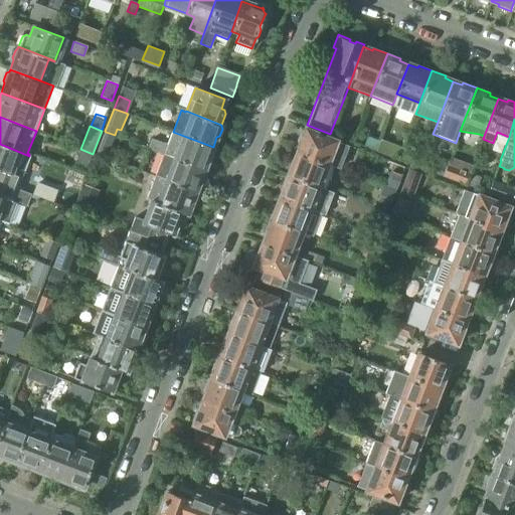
[(300,144),(297,154),(327,165),(336,142),(306,130),(305,132),(303,132),(301,133),(298,141),(298,144),(300,144)]
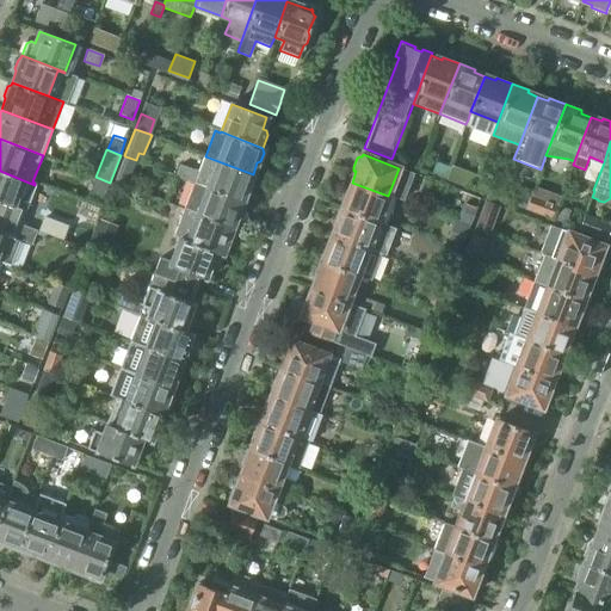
[(136,160),(125,156),(115,184),(125,187),(136,160)]
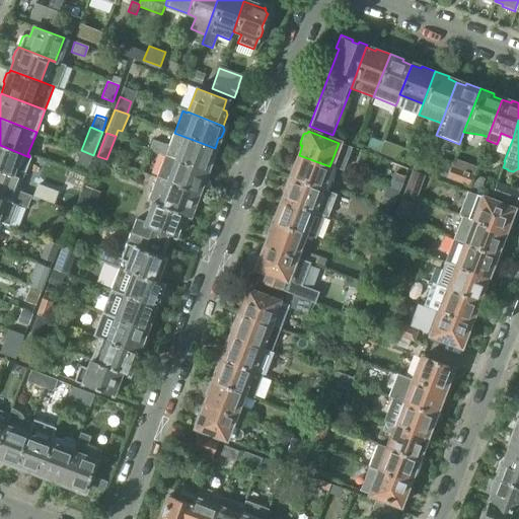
[(149,150),(164,156),(206,171),(210,161),(212,160),(215,152),(214,150),(215,148),(174,133),(169,146),(164,145),(153,141),(149,150)]
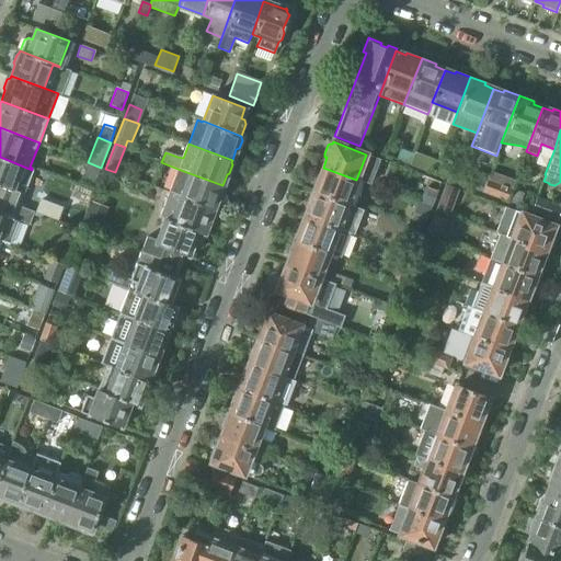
[(410,165),(421,169),(425,157),(414,152),(410,165)]
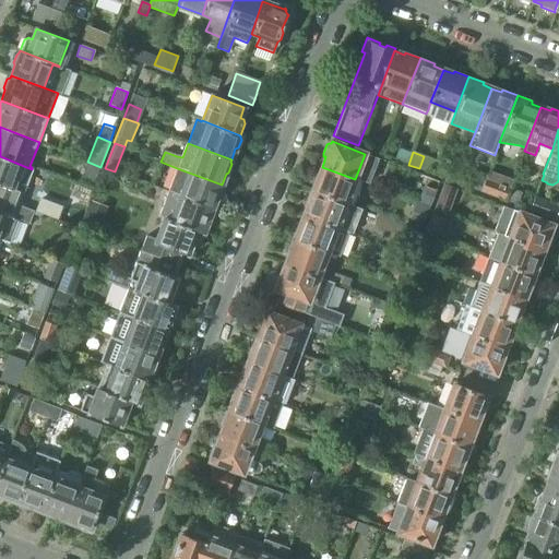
[(0,198),(18,205),(32,169),(0,156),(0,198)]
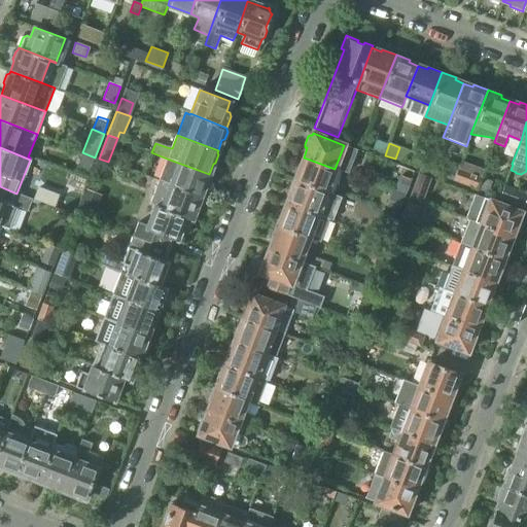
[(95,157),(82,152),(74,175),(86,180),(95,157)]
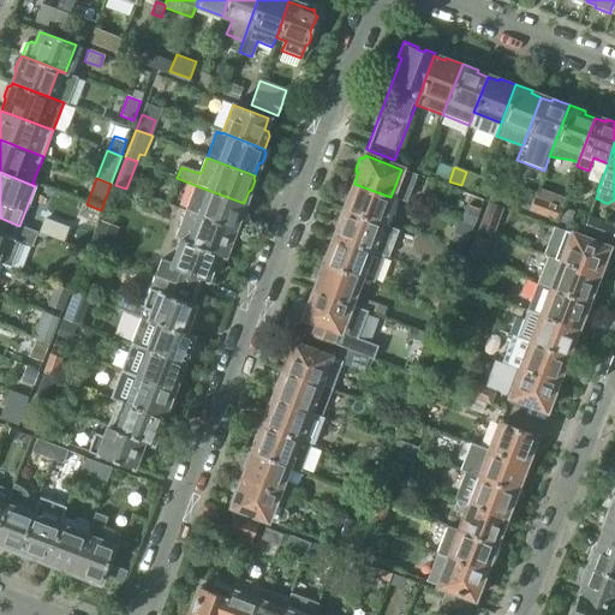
[(348,192),(341,209),(380,224),(390,197),(354,184),(351,193),(348,192)]
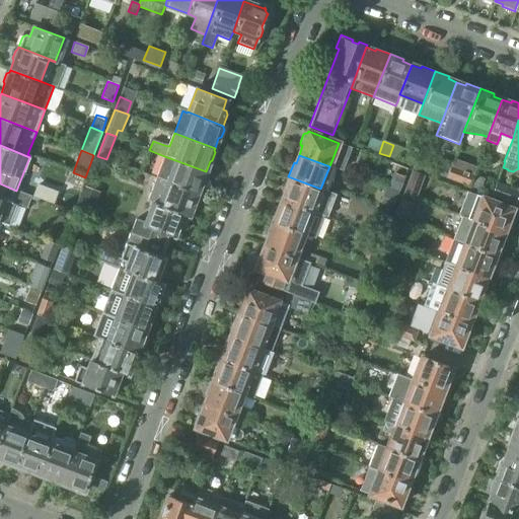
[(415,166),(423,169),(427,158),(419,155),(415,166)]
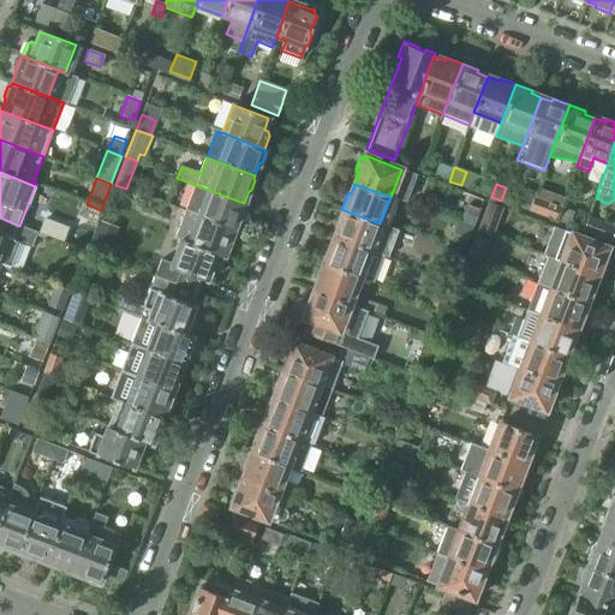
[(185,212),(233,230),(234,227),(238,226),(242,216),(240,214),(244,203),(195,185),(185,212)]
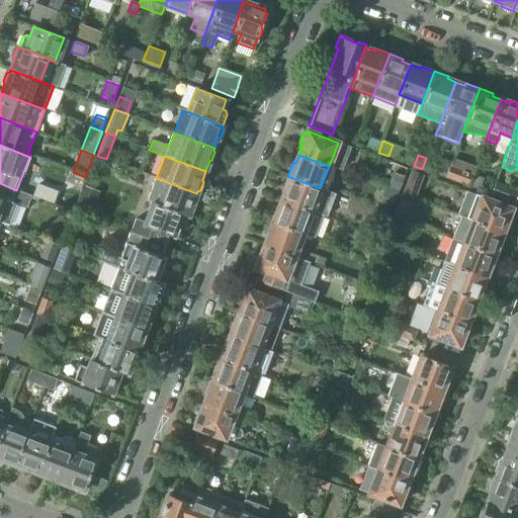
[(436,176),(445,179),(445,178),(450,165),(451,163),(442,160),(436,176)]
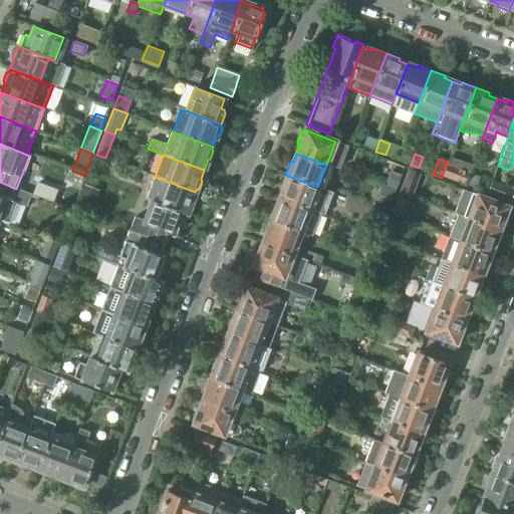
[(442,178),(452,181),(464,185),(468,172),(447,164),(442,177),(442,178)]
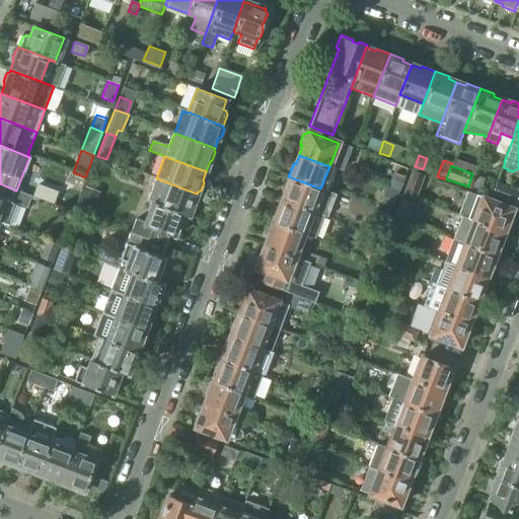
[(416,199),(425,175),(412,170),(403,194),(416,199)]
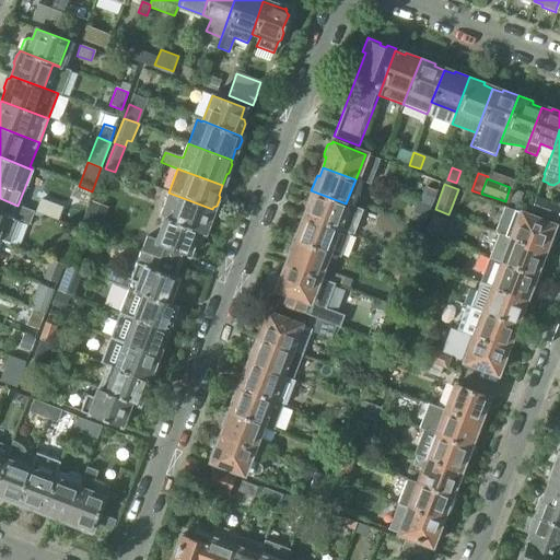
[(419,202),(429,207),(431,207),(438,189),(426,185),(419,202)]
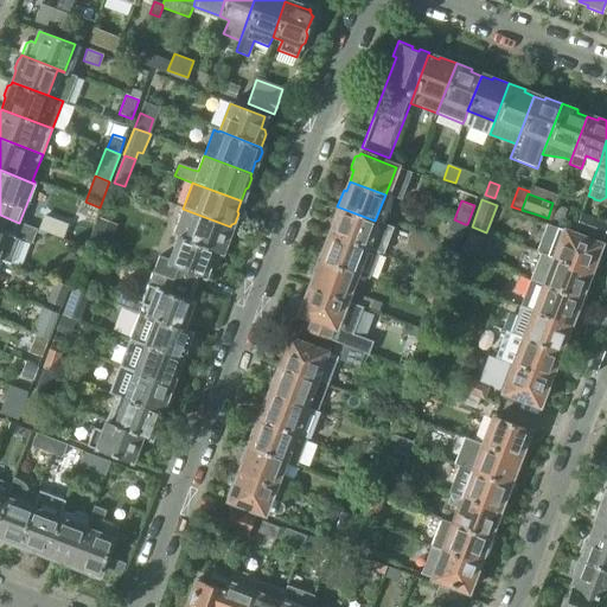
[(333,223),(330,234),(376,251),(379,242),(369,238),(375,221),(337,206),(331,222),(333,223)]
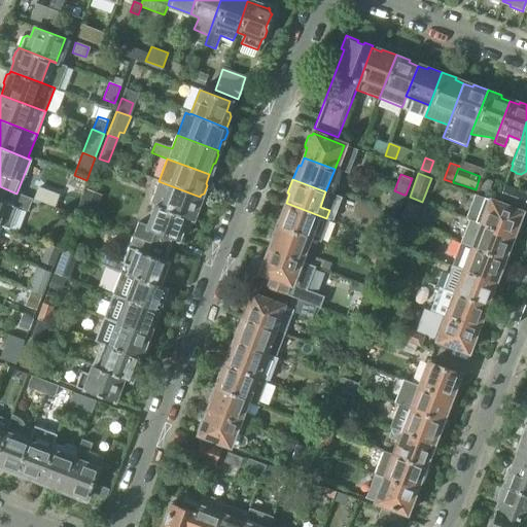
[(149,205),(154,207),(191,220),(192,218),(195,216),(198,209),(197,207),(200,197),(159,181),(149,205)]
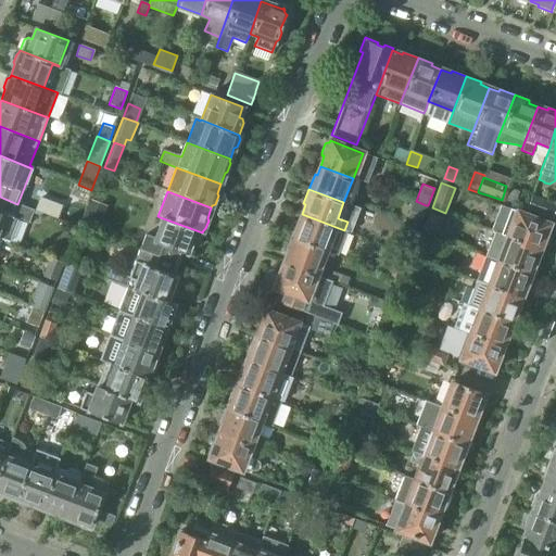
[(0,239),(1,240),(2,238),(10,241),(17,218),(28,223),(35,211),(17,204),(0,197),(0,239)]
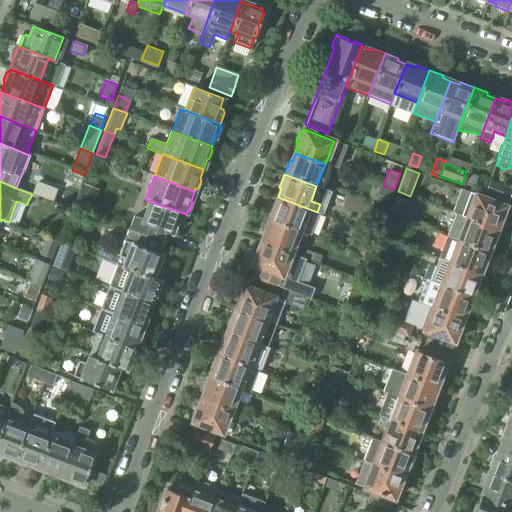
[(485,192),(507,201),(511,189),(490,181),(485,192)]
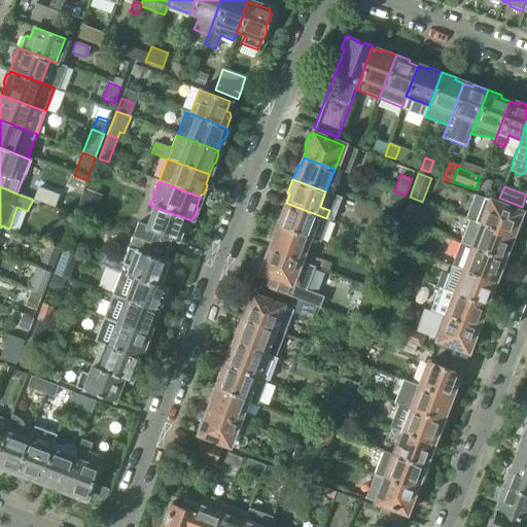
[(475,196),(465,218),(512,235),(520,212),(475,196)]
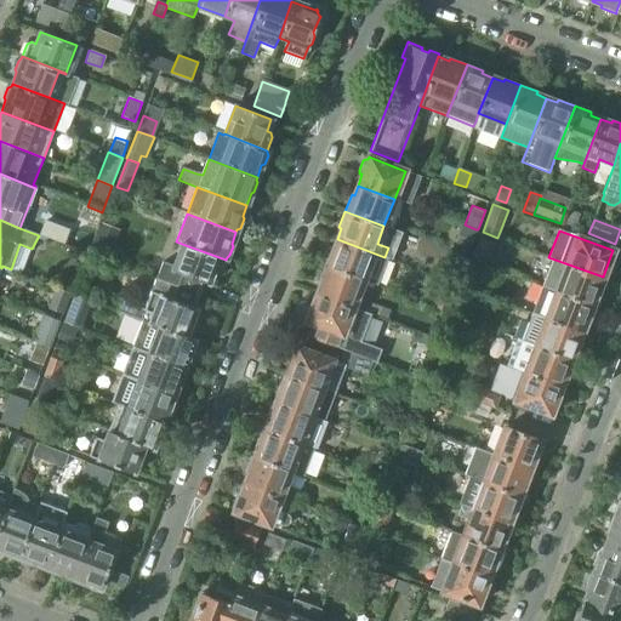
[(472,258),(473,260),(488,265),(496,244),(479,238),(472,258)]
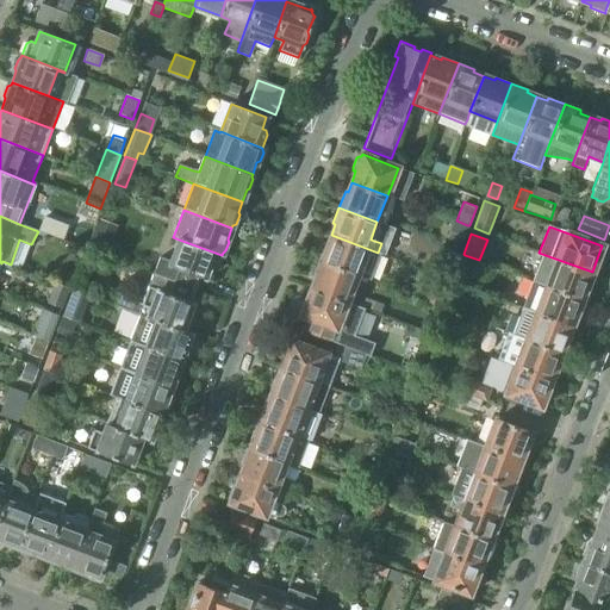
[(318,261),(356,275),(369,280),(380,254),(378,254),(378,253),(331,235),(327,246),(324,244),(318,261)]
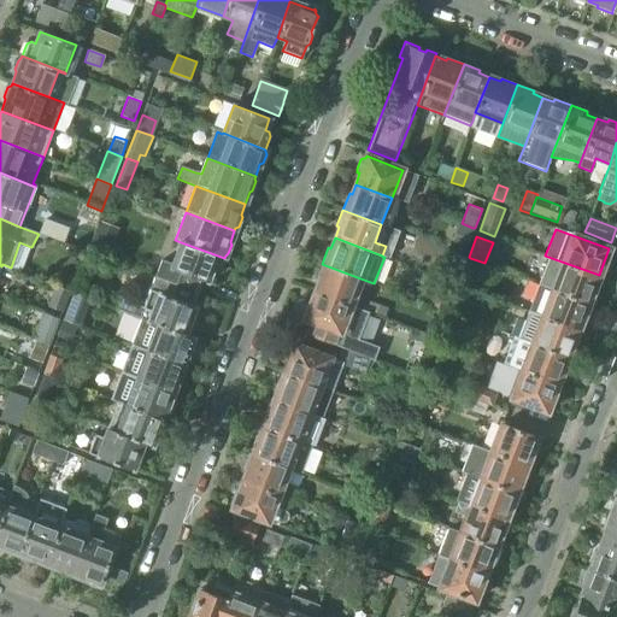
[(162,260),(154,277),(198,294),(203,281),(207,282),(211,271),(216,272),(219,270),(224,258),(181,242),(172,265),(162,260)]
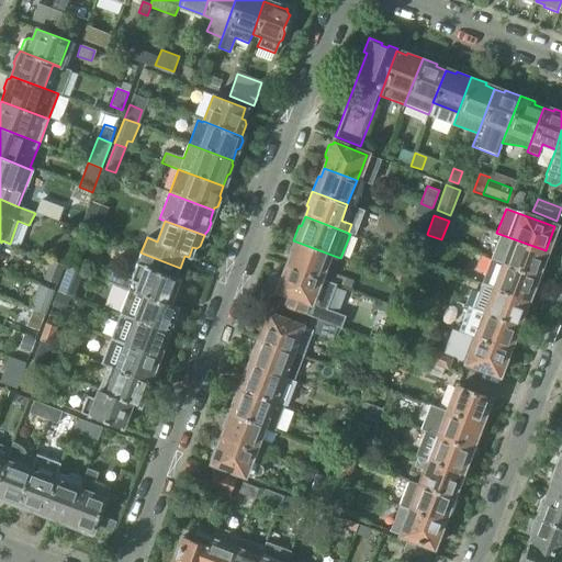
[(408,228),(402,245),(413,249),(419,233),(408,228)]
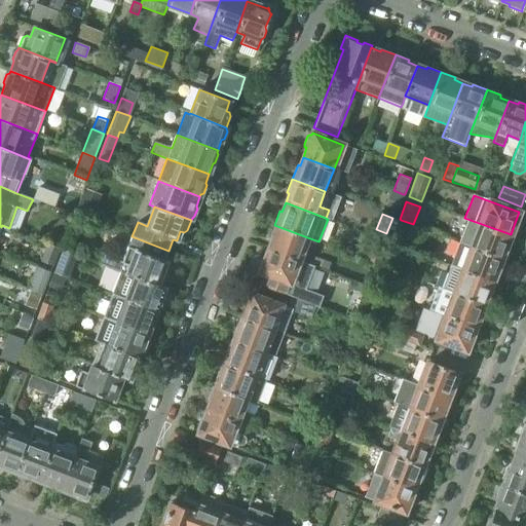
[(466,219),(458,241),(503,259),(509,246),(506,245),(511,234),(464,218),(466,219)]
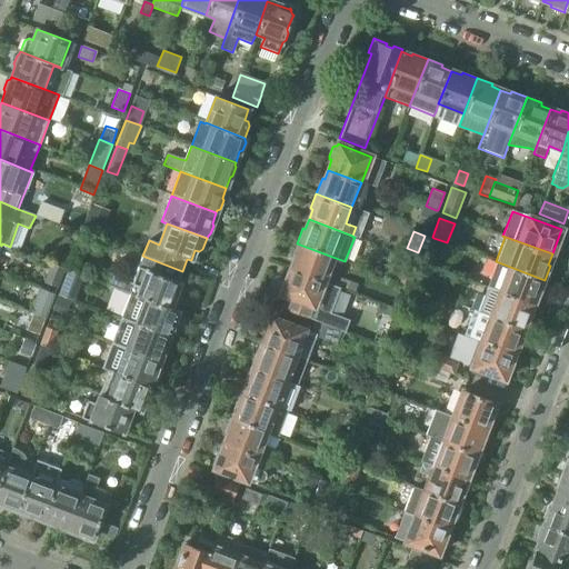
[(423,262),(438,268),(447,242),(433,238),(432,237),(422,262),(423,262)]
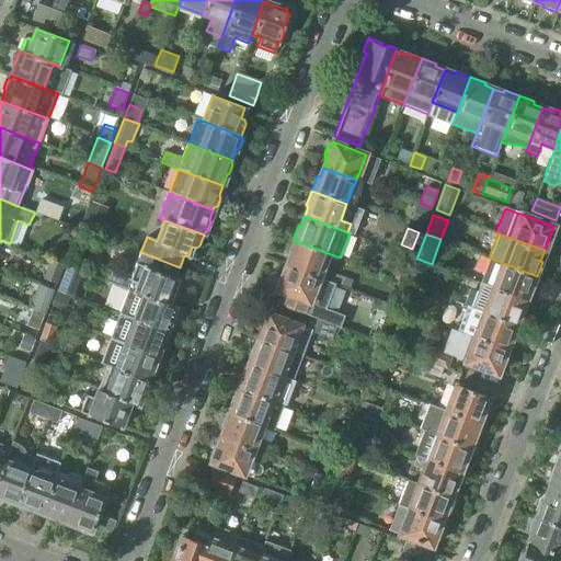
[(289,255),(286,265),(318,278),(328,253),(293,240),(287,254),(289,255)]
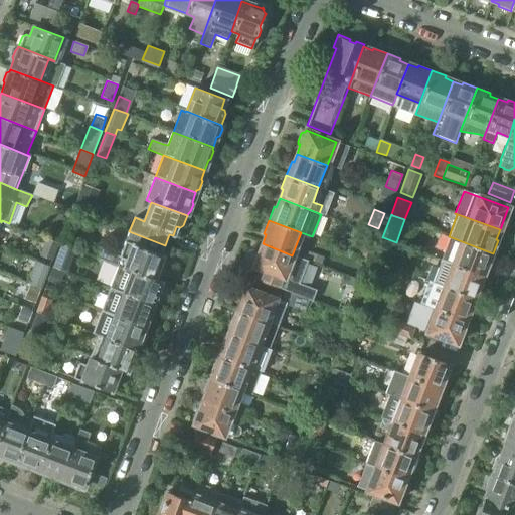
[(98,259),(118,267),(119,267),(161,282),(161,281),(154,279),(158,269),(161,267),(163,262),(162,258),(163,256),(161,255),(165,245),(129,231),(120,256),(116,255),(115,252),(103,247),(102,247),(98,259)]
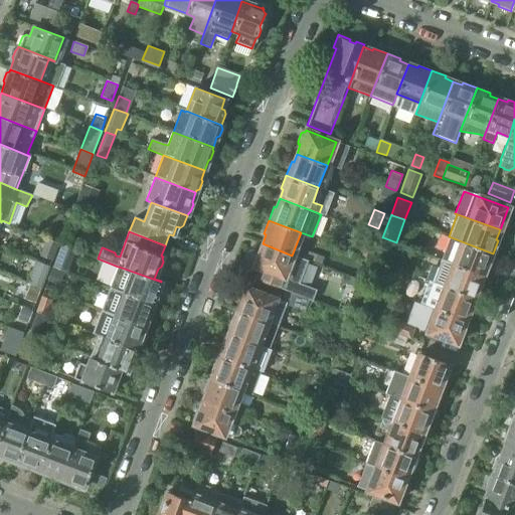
[(448,236),(440,259),(483,276),(486,267),(488,268),(493,253),(449,236),(448,236)]
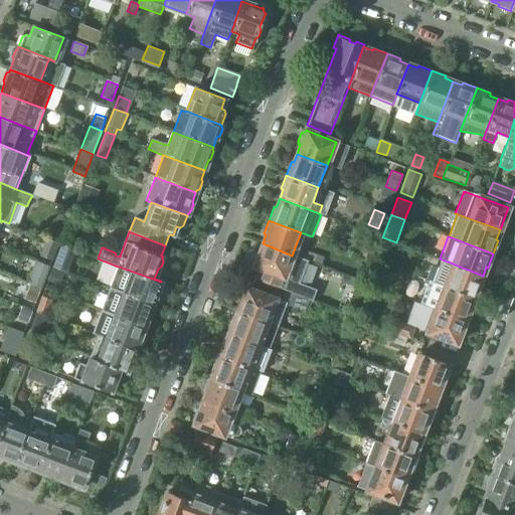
[(40,256),(50,261),(52,261),(59,243),(46,238),(40,256)]
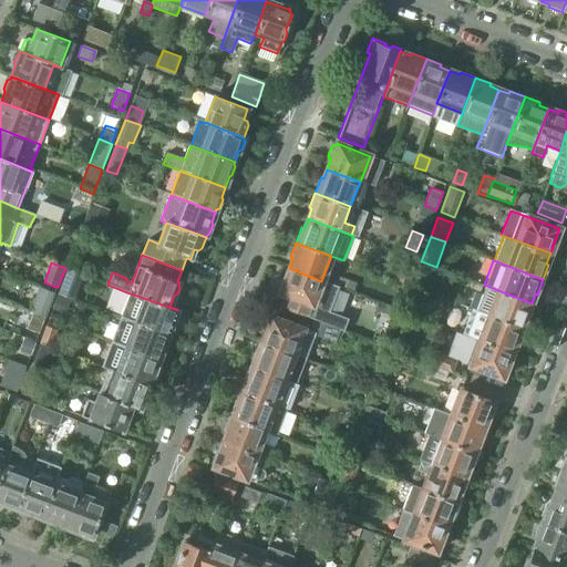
[(398,280),(406,285),(413,268),(404,265),(398,280)]
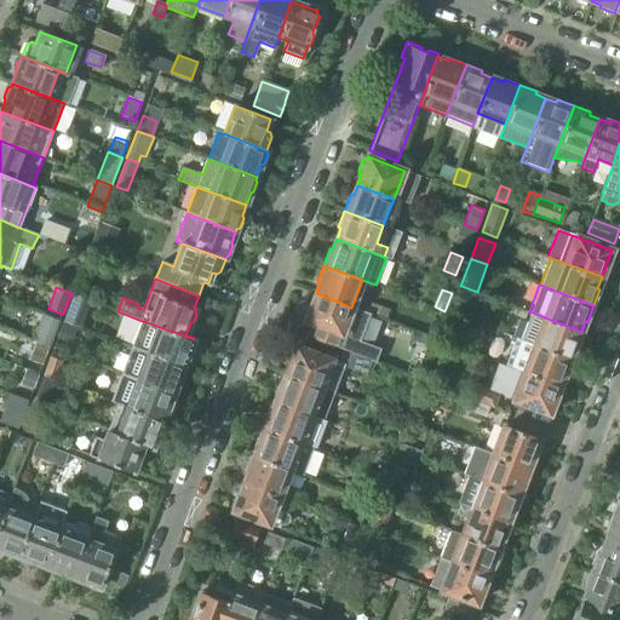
[(351,308),(316,293),(311,304),(309,303),(303,319),(305,320),(305,321),(349,337),(360,342),(369,315),(361,311),(351,308)]
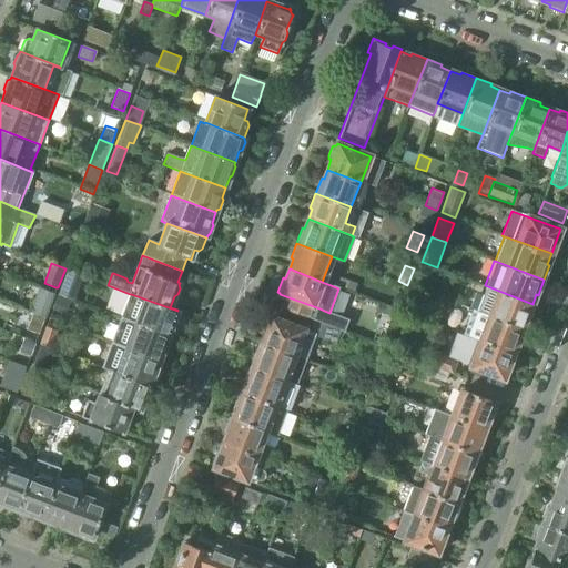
[(68,270),(58,294),(74,301),(84,276),(68,270)]
